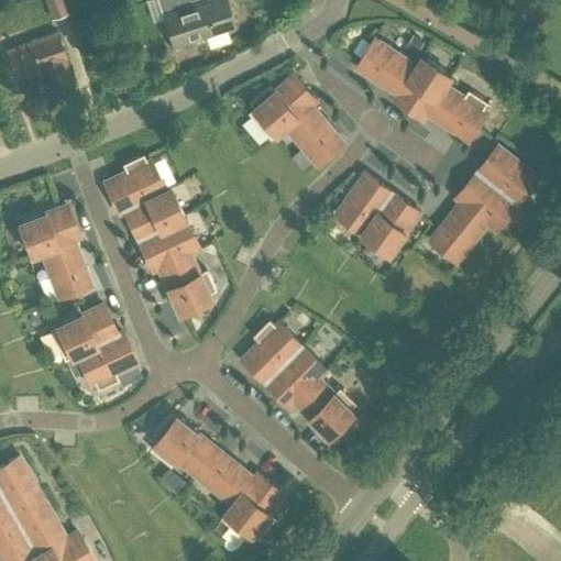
[(45,0),(53,21),(69,14),(64,0),(45,0)]
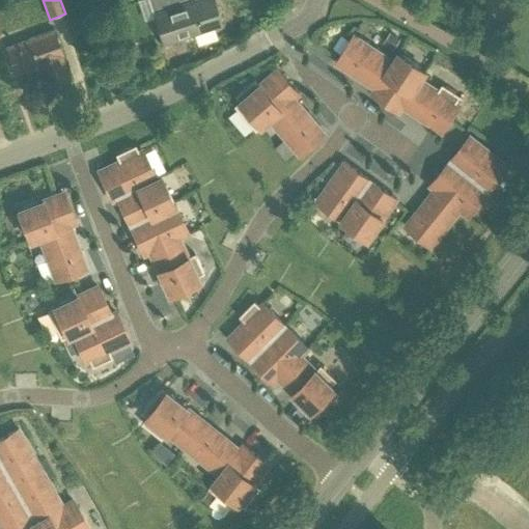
[(148,0),(155,16),(156,16),(165,46),(224,27),(215,0),(203,0),(193,3),(181,7),(177,0),(148,0)]
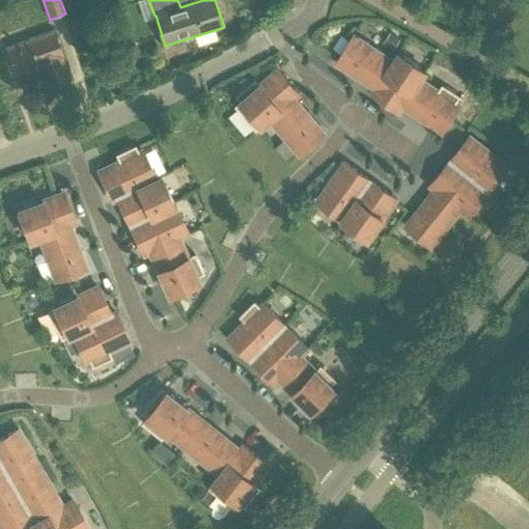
[(50,89),(73,81),(63,57),(66,56),(57,32),(8,50),(17,75),(42,65),(50,89)]
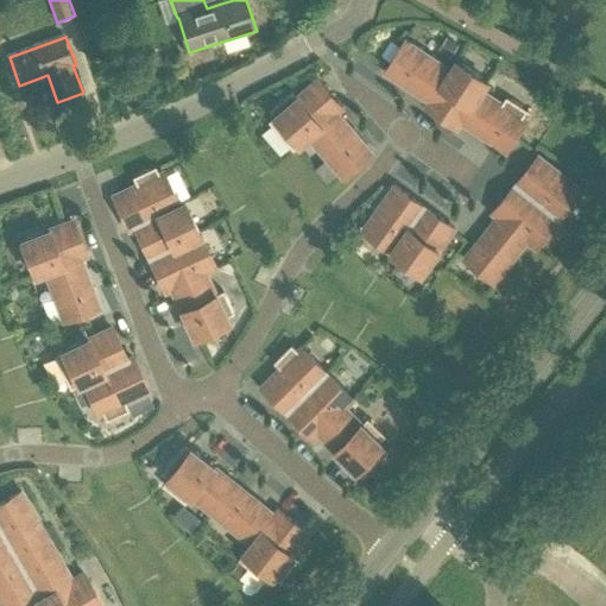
[(431,103),(453,71),(409,43),(387,74),(412,90),(411,92),(412,93),(414,92),(431,103)]
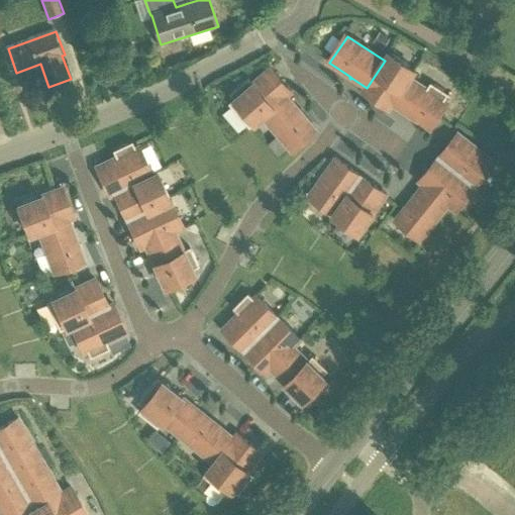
[(394,105),(412,79),(417,71),(390,53),(385,61),(367,88),(364,92),(391,110),(394,105)]
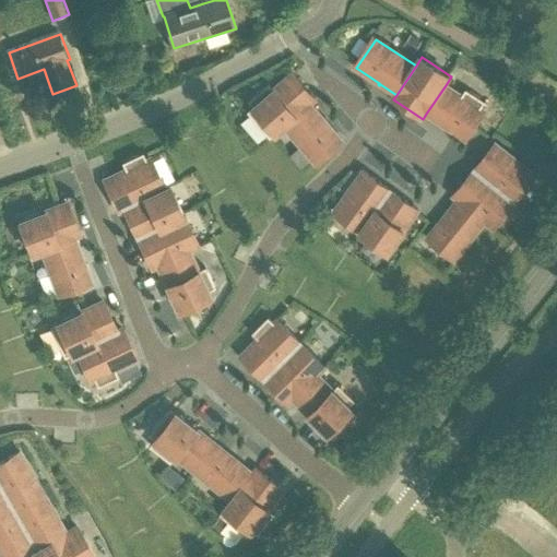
[(287,129),(313,107),(312,105),(317,102),(294,74),(275,91),(271,84),(250,102),(256,108),(249,113),(272,140),(286,128),(287,129)]
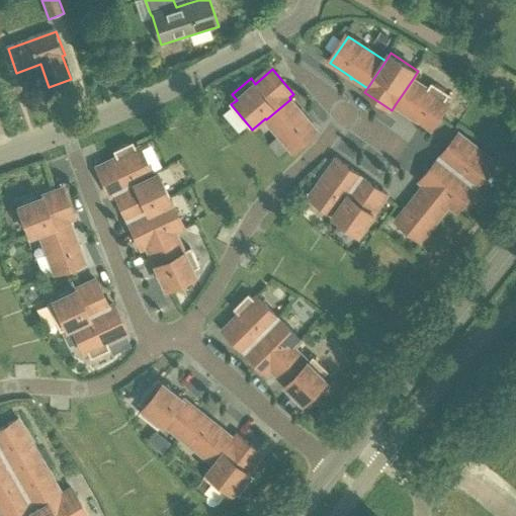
[(413,79),(395,105),(410,115),(409,117),(411,118),(412,116),(432,131),(450,103),(447,101),(451,95),(433,83),(429,89),(413,79)]
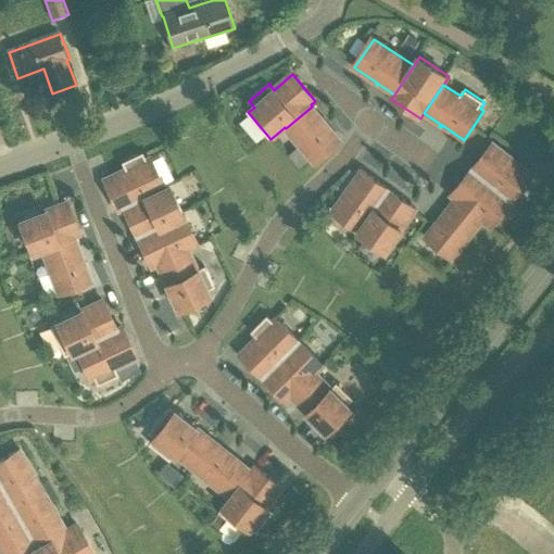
[(312,106),(286,128),(316,163),(342,141),(325,121),(326,120),(325,118),(324,120),(312,106)]
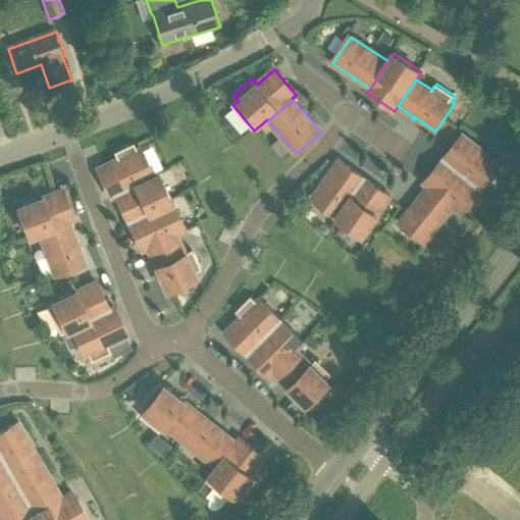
[(445,160),(481,190),(501,164),(464,135),(445,160)]
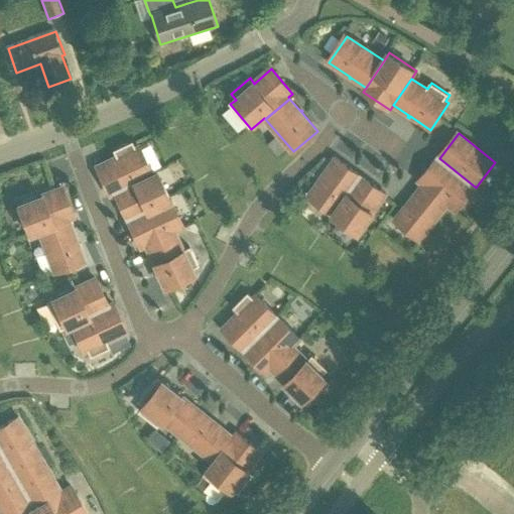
[(116,195),(157,174),(157,172),(152,174),(139,147),(136,149),(133,142),(114,151),(117,158),(97,167),(111,197),(116,195)]
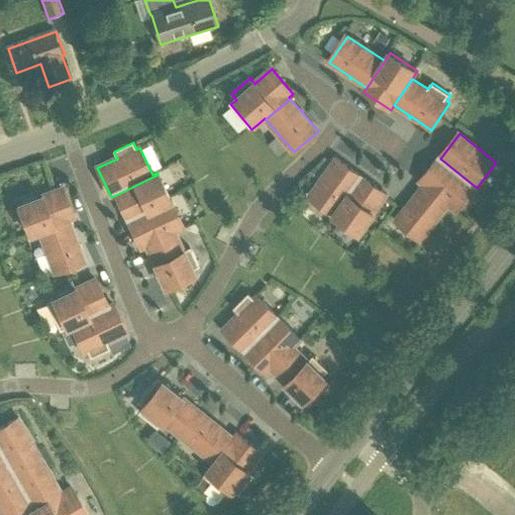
[(457,212),(477,188),(440,159),(421,183),(425,186),(449,206),(457,212)]
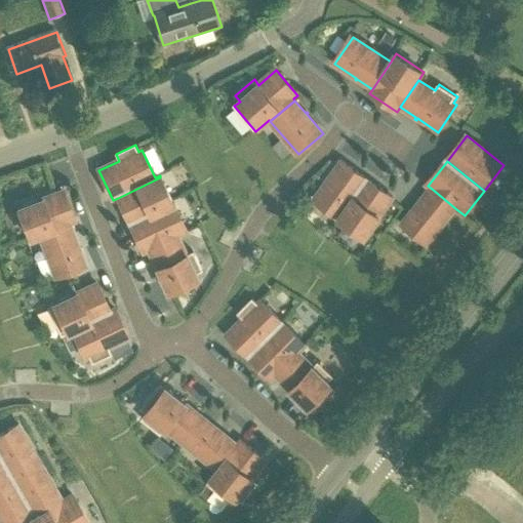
[(340,218),(368,180),(343,162),(315,200),(340,218)]
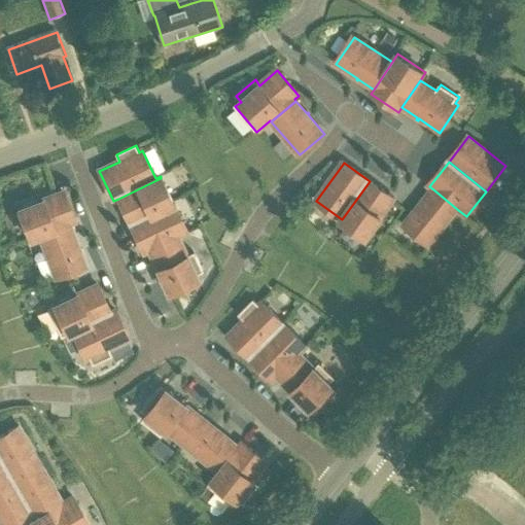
[(131,226),(174,206),(161,178),(118,199),(131,226)]
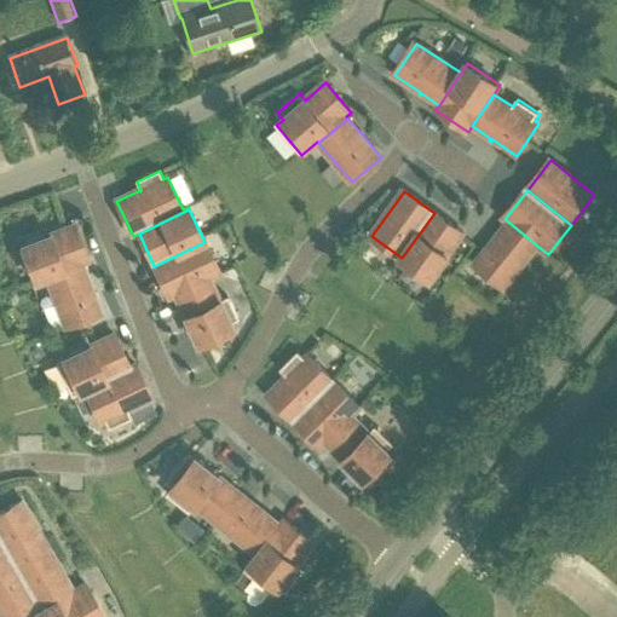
[(434,213),(402,258),(432,280),(465,235),(434,213)]
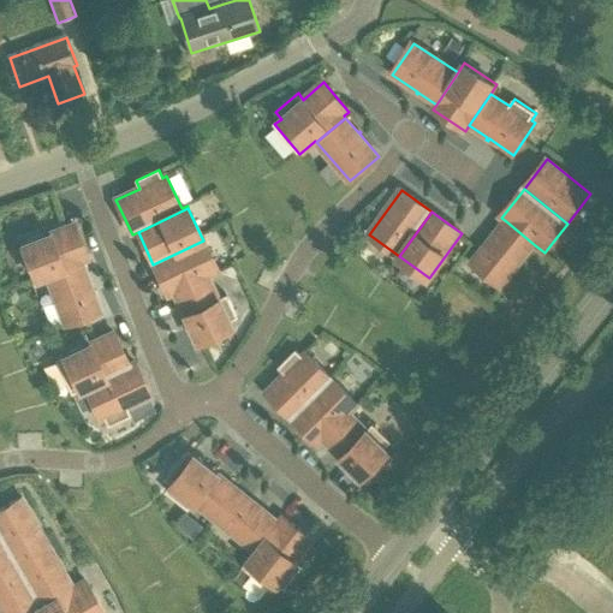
[(503,287),(535,245),(506,221),(492,238),(491,237),(489,238),(491,239),(472,263),(503,287)]
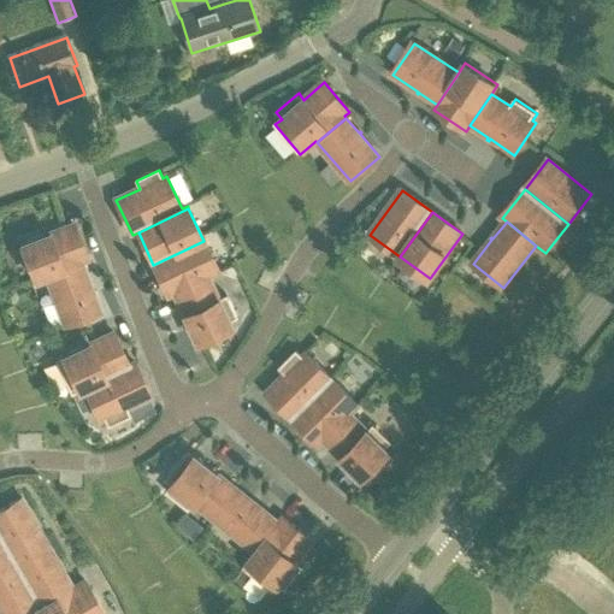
[(36,281),(47,277),(83,263),(89,261),(75,225),(23,244),(36,281)]
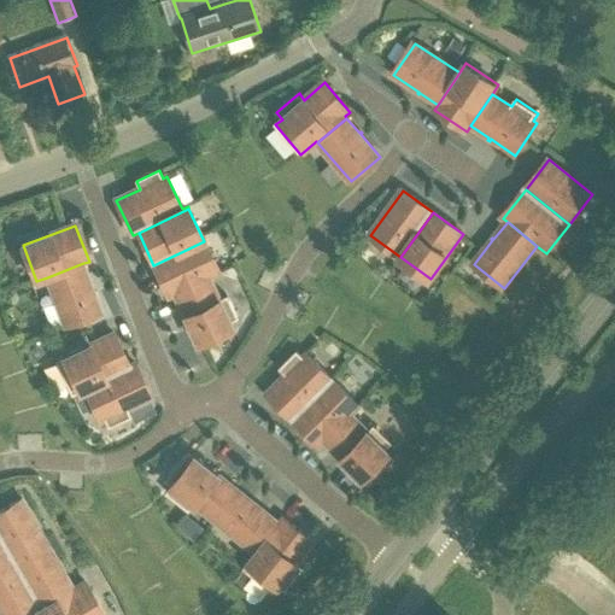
[(175,296),(210,279),(220,274),(204,241),(153,265),(169,298),(175,296)]
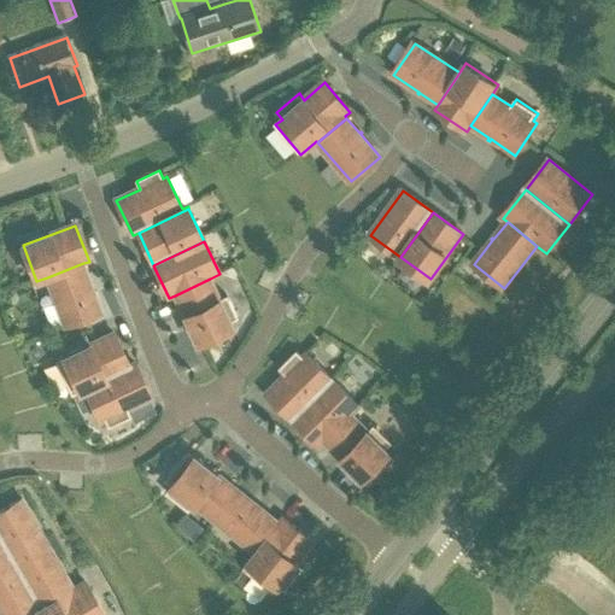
[(83,263),(47,277),(66,327),(103,314),(83,263)]
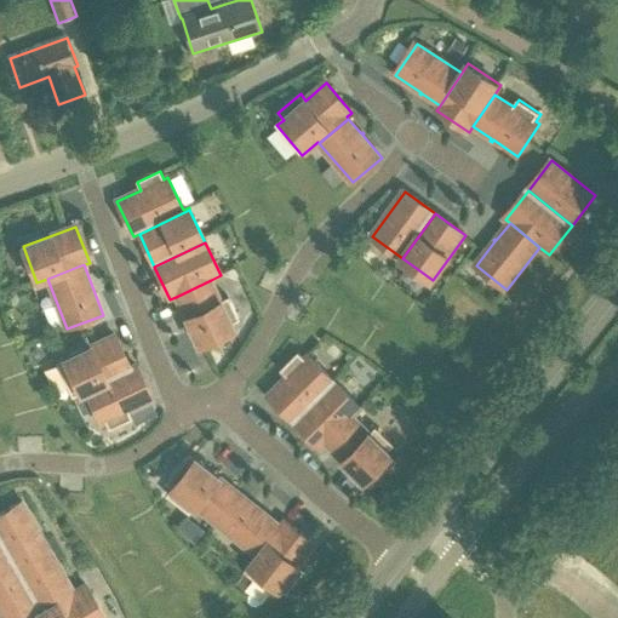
[(211,280),(176,297),(199,345),(234,328),(232,325),(240,321),(229,298),(221,302),(211,280)]
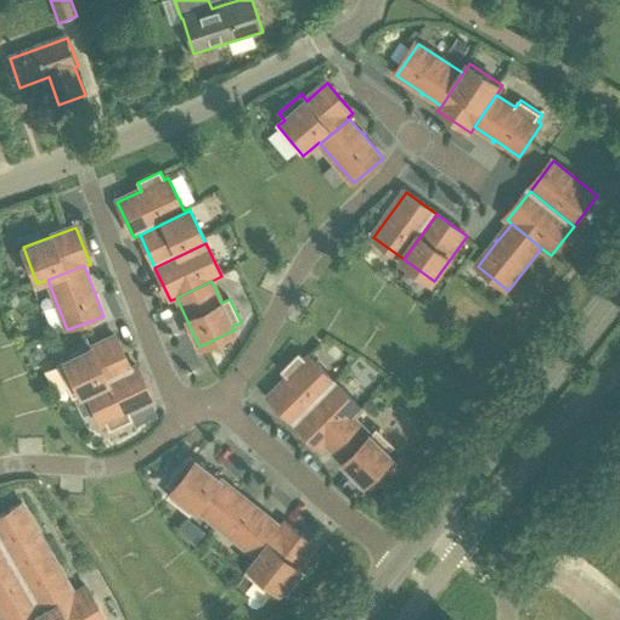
[(85,392),(131,370),(116,337),(56,365),(72,398),(85,392)]
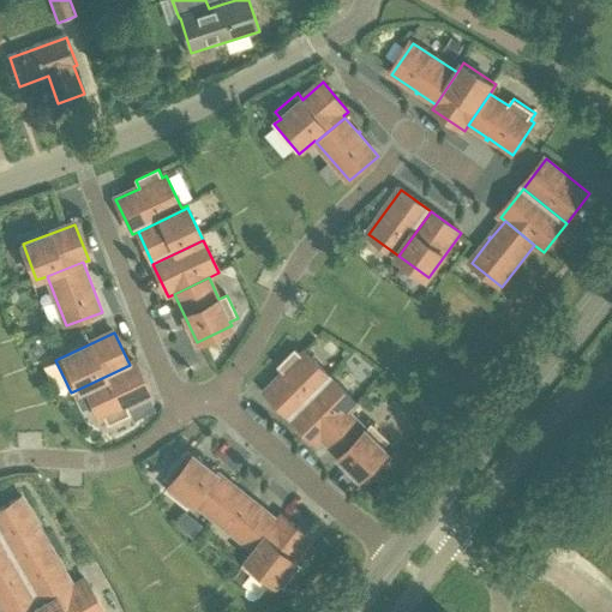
[(293,418),(333,379),(306,353),(303,355),(297,349),(279,367),(285,373),(267,393),(293,418)]
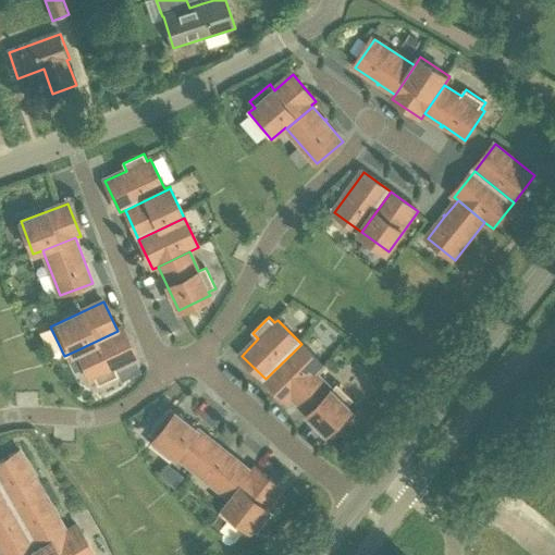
[(122,329),(118,331),(76,350),(91,382),(95,380),(99,387),(120,378),(115,370),(137,360),(122,329)]
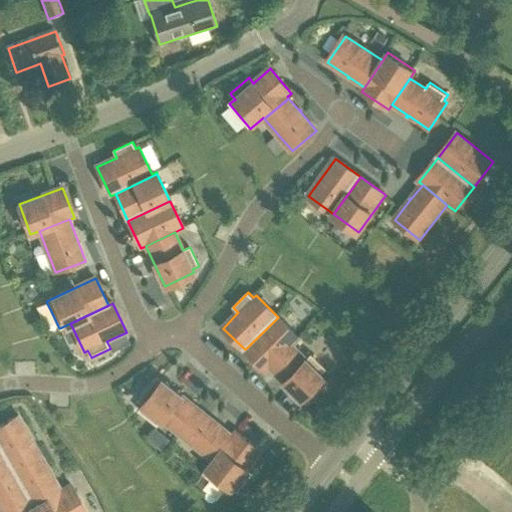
[(271,368),(293,345),(300,338),(278,317),(245,349),(267,371),(271,368)]
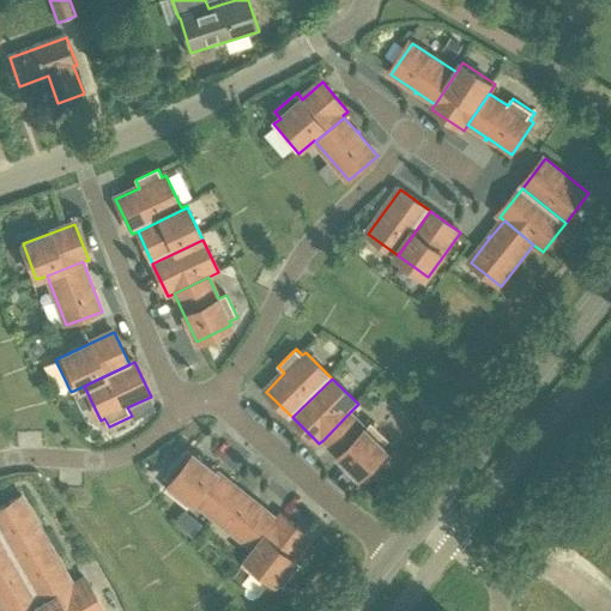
[(350,412),(324,440),(367,483),(394,455),(385,447),(391,441),(373,423),(367,429),(350,412)]
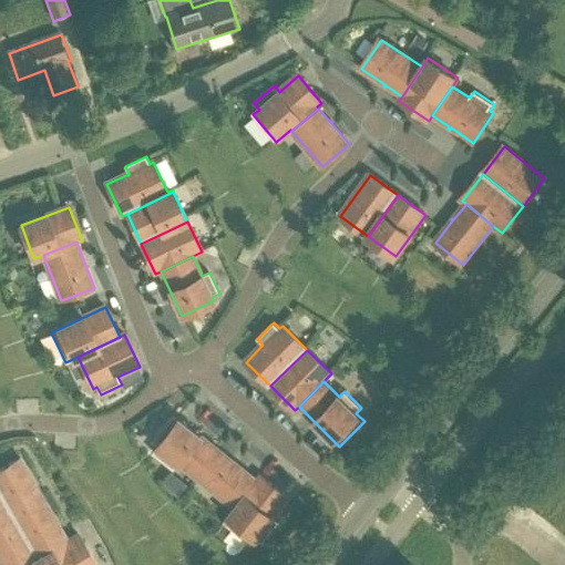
[(221,451),(175,414),(153,442),(158,448),(154,454),(175,471),(181,464),(198,479),(221,451)]
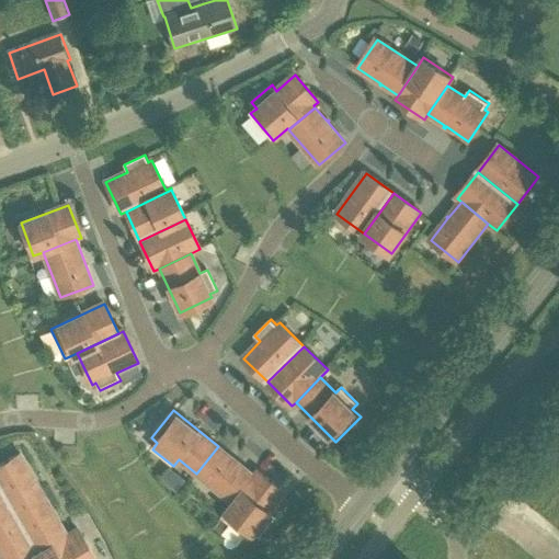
[(234,503),(255,476),(218,446),(196,474),(234,503)]
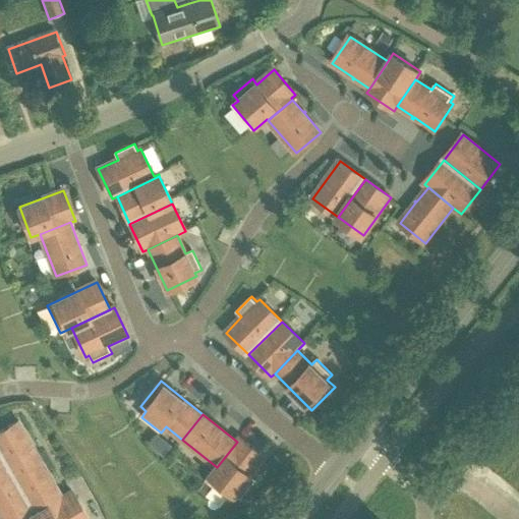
[(0,515),(2,518),(88,518),(72,492),(62,498),(19,422),(0,434),(0,515)]
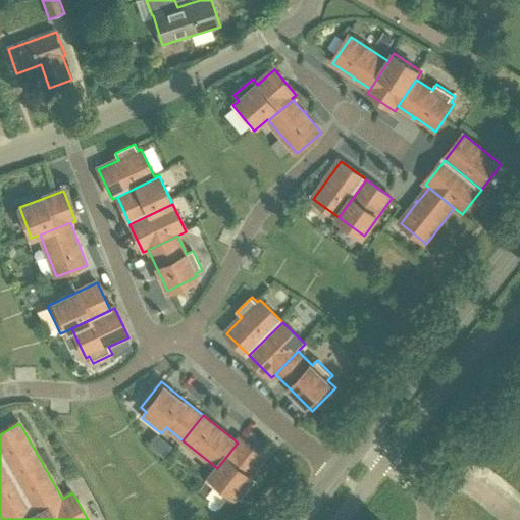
[(238,443),(217,468),(207,481),(231,502),(237,496),(243,501),(258,481),(252,476),(266,459),(241,438),(238,443)]
